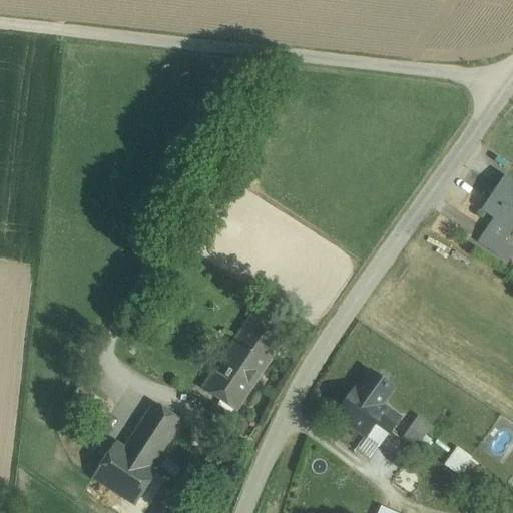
[(512,184),(503,178),(483,209),(495,217),(487,229),(505,242),(512,230),(512,184)]
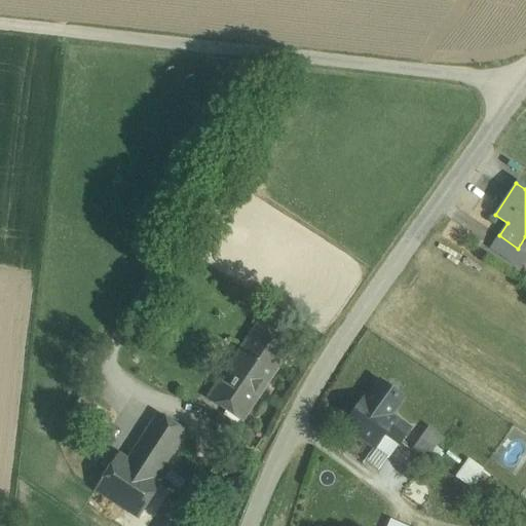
[(518,249),(499,235),(491,247),(511,260),(518,249)]
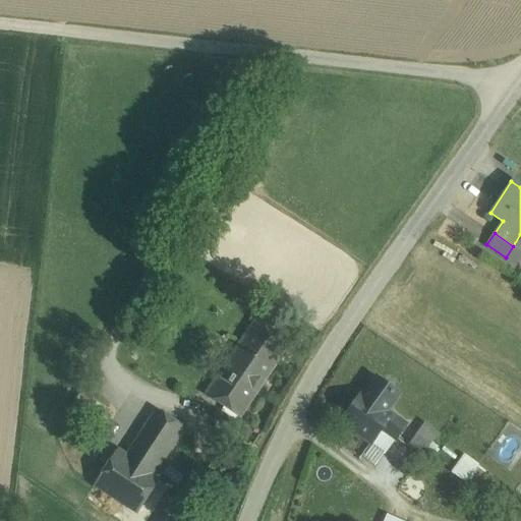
[(256,319),(207,394),(241,417),(291,341),(256,319)]
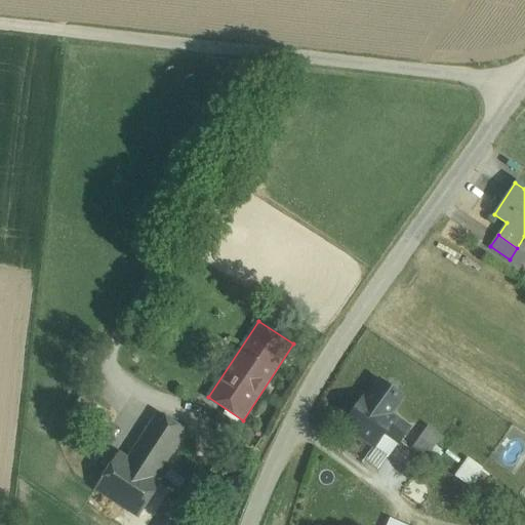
[(393,419),(364,399),(346,423),(362,436),(361,437),(374,447),(385,432),(399,442),(408,429),(394,417),(393,419)]
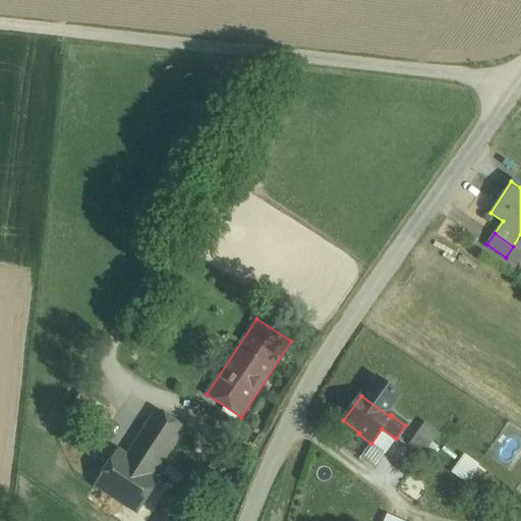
[(157,411),(127,457),(118,451),(96,485),(137,513),(160,478),(154,474),(184,428),(157,411)]
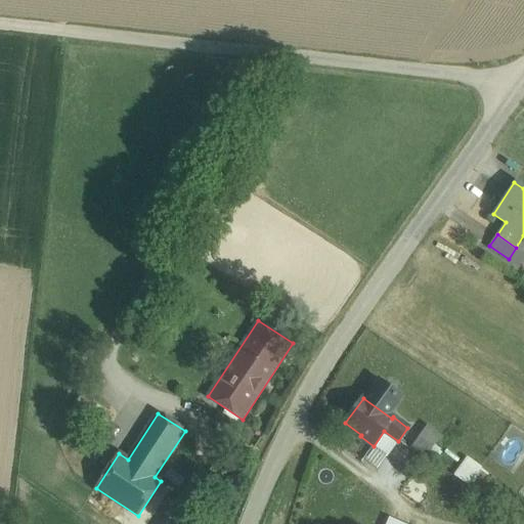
[(427,427),(410,450),(423,460),(440,436),(427,427)]
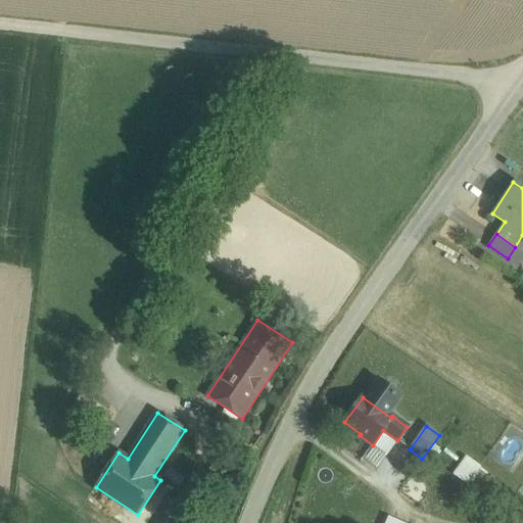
[(454,474),(468,483),(480,464),(466,455),(454,474)]
